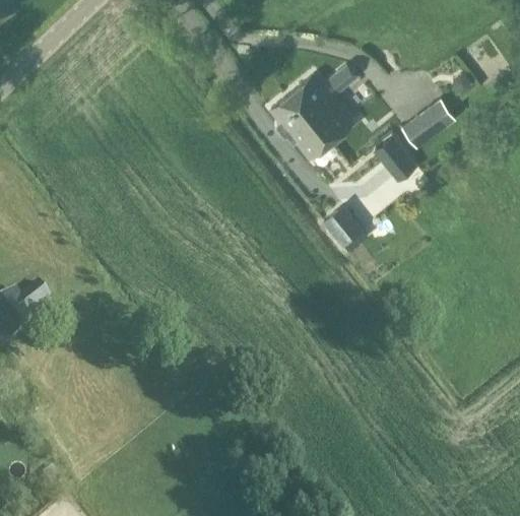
[(0,0),(0,22),(25,5),(20,0),(0,0)]
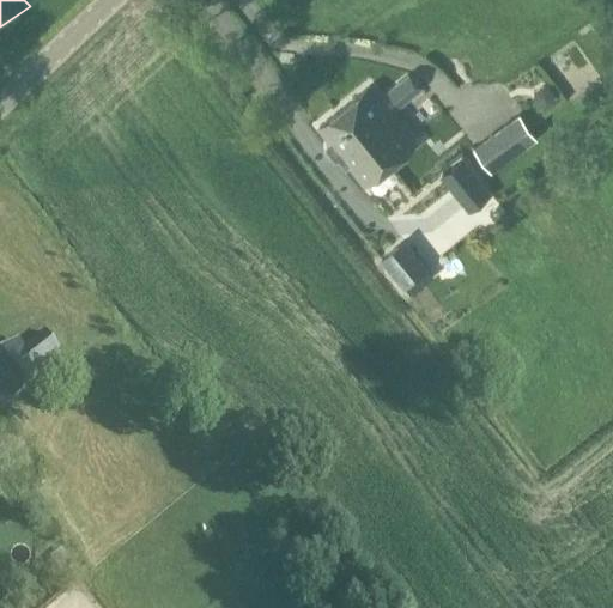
[(408,79),(390,95),(401,107),(419,91),(408,79)]
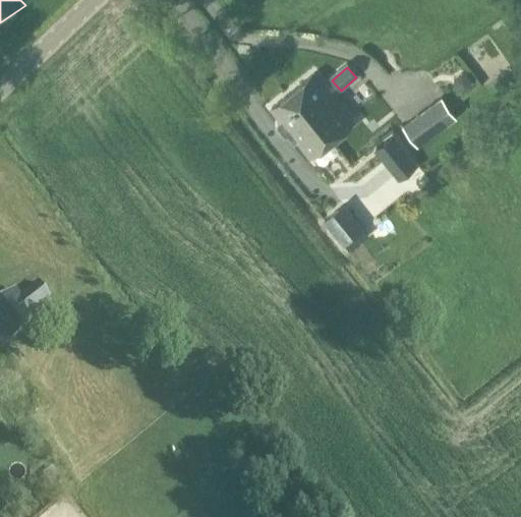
[(459,77),(454,81),(453,89),(457,95),(464,96),(470,91),(471,83),(466,78),(459,77)]
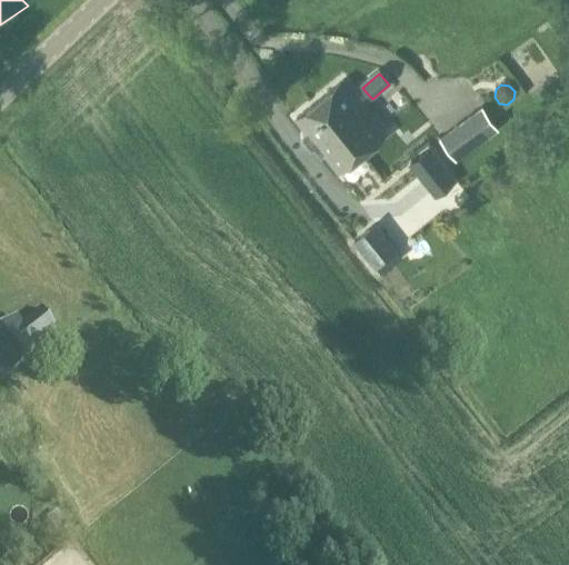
[(339,127),(362,157),(386,138),(343,86),(312,110),(331,134),(339,127)]
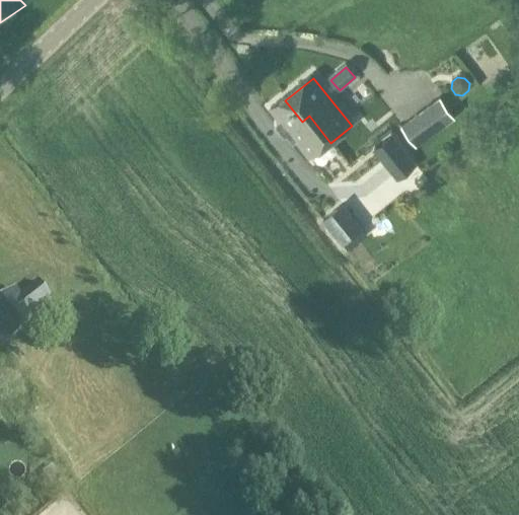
[(302,122),(285,100),(271,113),(309,160),(330,143),(309,116),(302,122)]
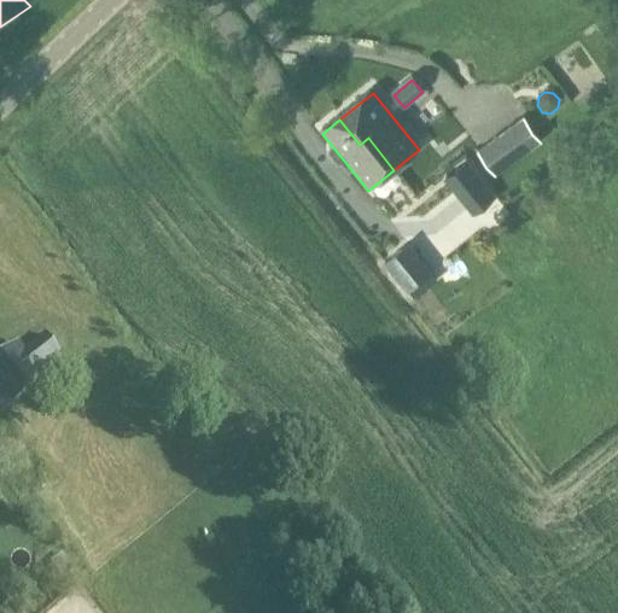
[(525,120),(478,153),(495,177),(542,144),(525,120)]
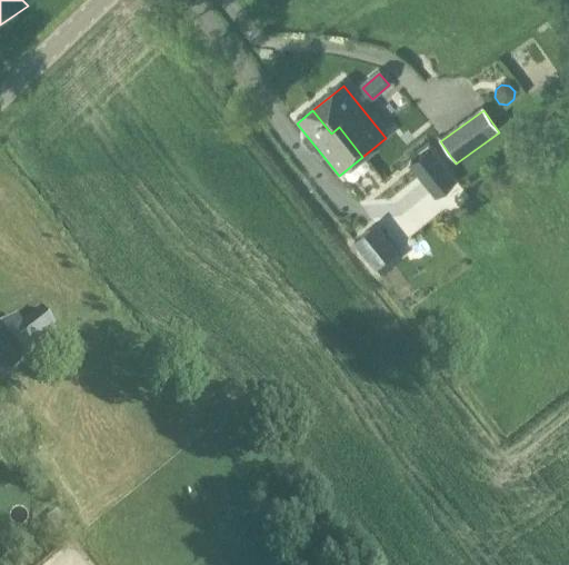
[(456,185),(442,168),(422,185),(436,201),(456,185)]
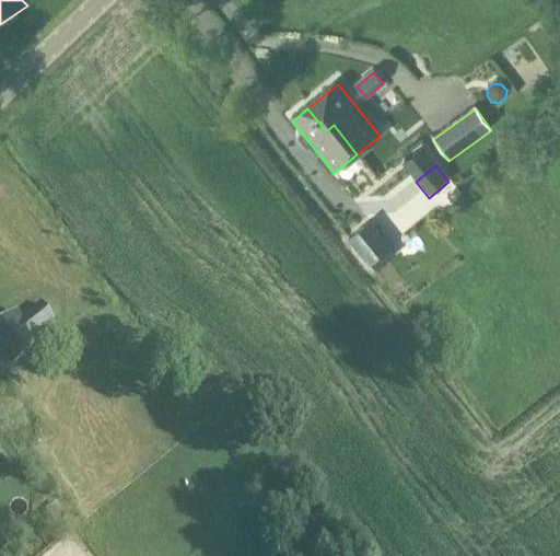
[(391,250),(370,223),(348,241),(369,267),(391,250)]
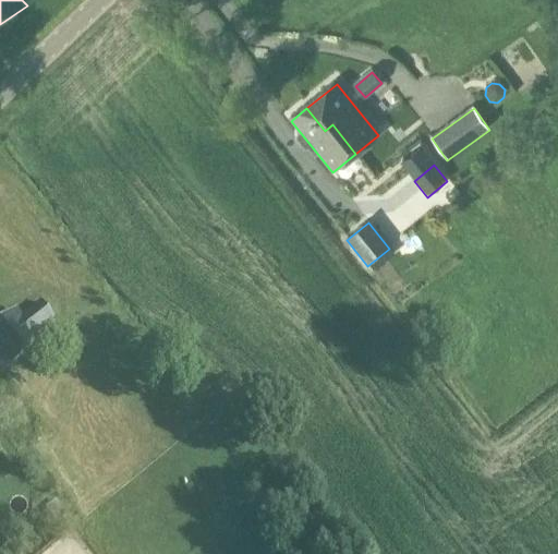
[(0,329),(0,353),(11,369),(38,348),(33,340),(53,324),(41,309),(21,325),(15,318),(0,329)]
